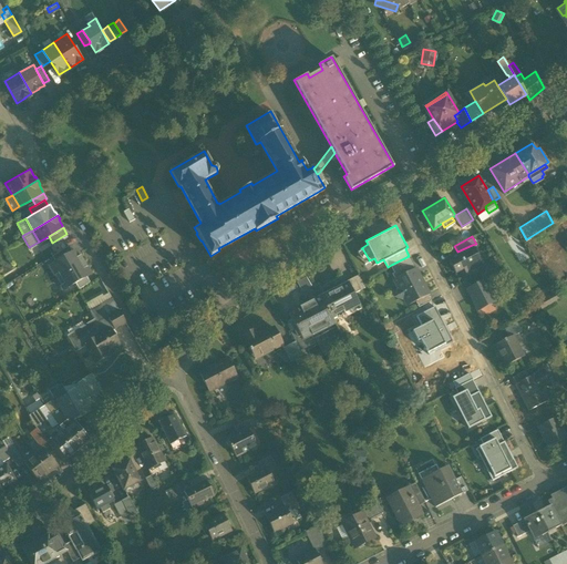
[(52,254),(55,260),(73,250),(69,244),(52,254)]
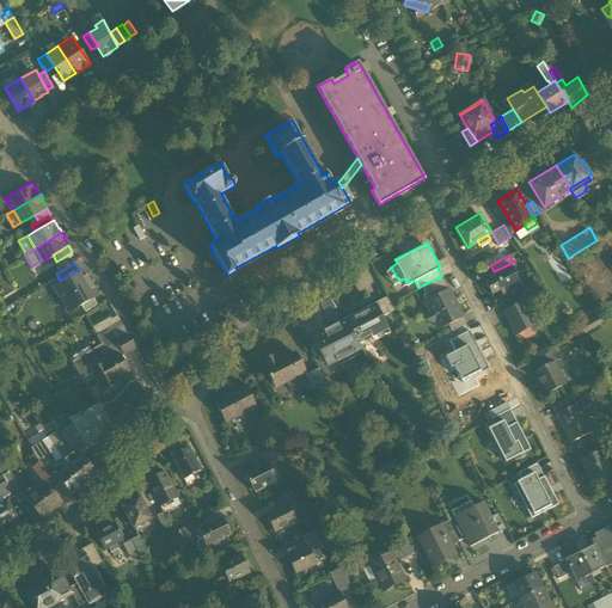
[(483,276),(491,293),(500,288),(516,280),(509,264),(494,271),(483,276)]
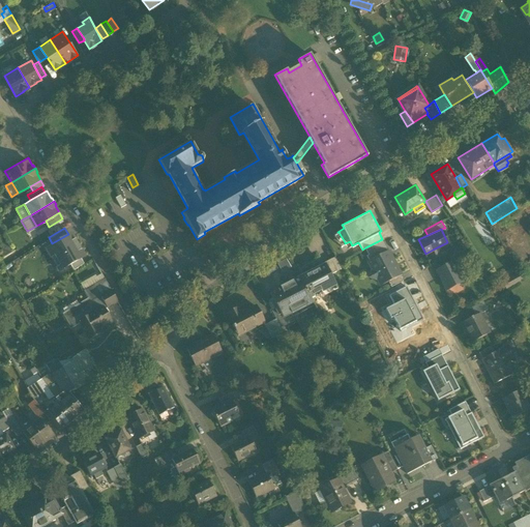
[(58,259),(63,267),(70,262),(81,257),(85,255),(71,232),(68,234),(52,243),(47,246),(53,258),(58,259)]
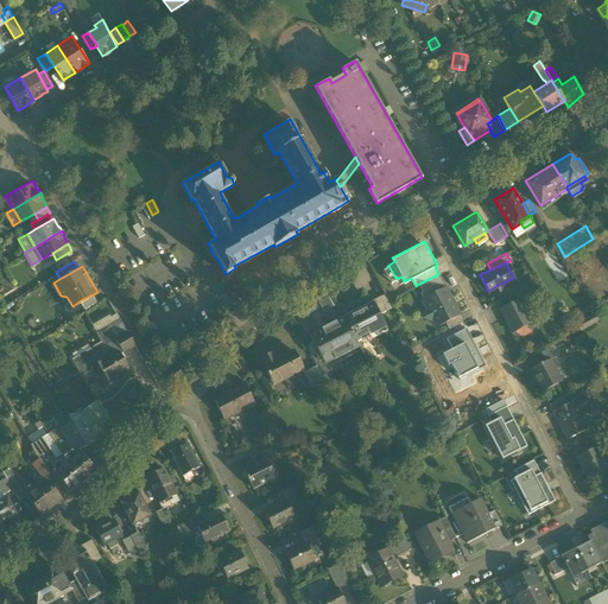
[(391,281),(396,279),(396,278),(388,266),(387,266),(384,268),(391,281)]
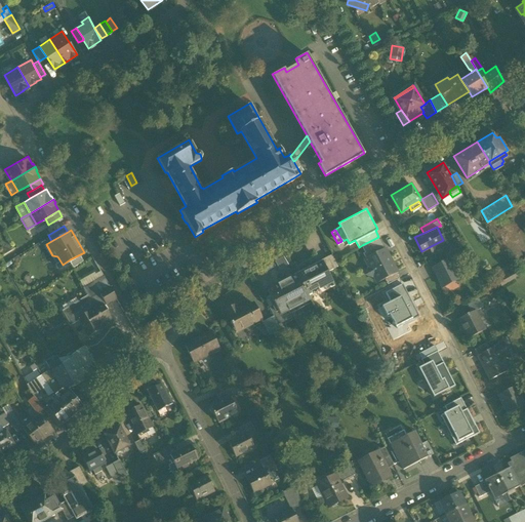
[(4,245),(7,250),(12,248),(6,237),(1,240),(3,246),(4,245)]
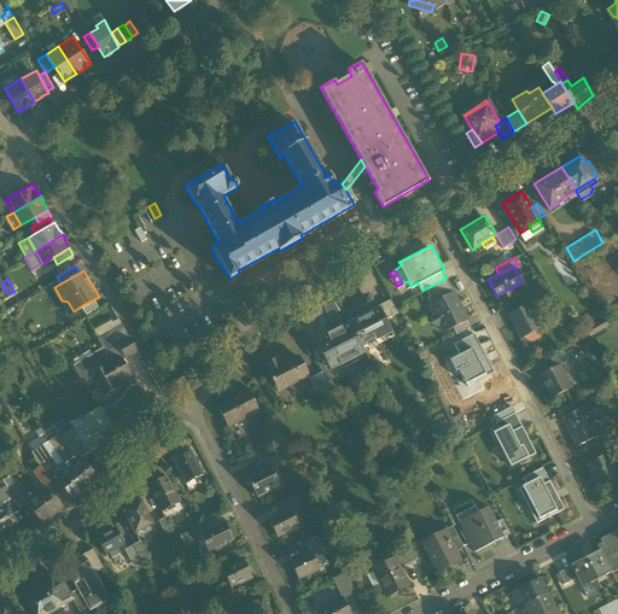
[(427,296),(430,302),(452,291),(445,279),(426,288),(430,294),(427,296)]
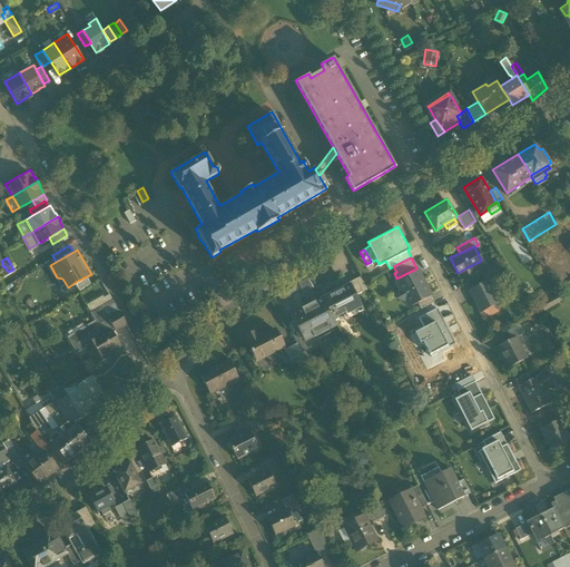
[(481,261),(465,269),(469,274),(484,266),(481,261)]
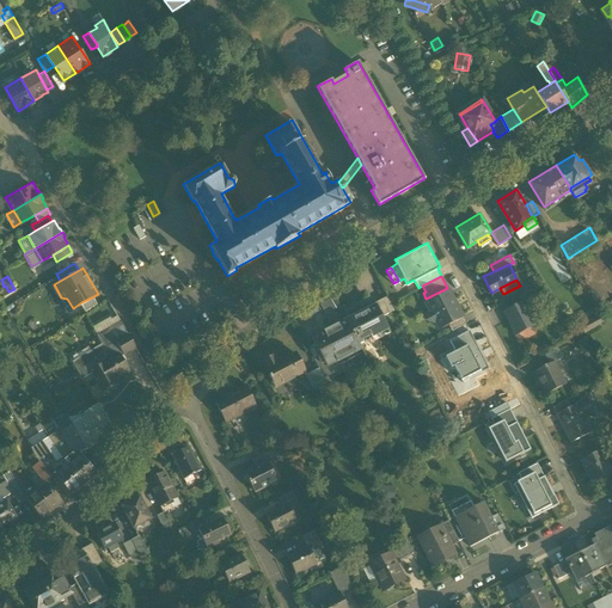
[(426,299),(430,309),(429,309),(430,311),(428,317),(434,319),(435,319),(440,327),(448,323),(461,315),(463,315),(448,287),(447,288),(426,299)]
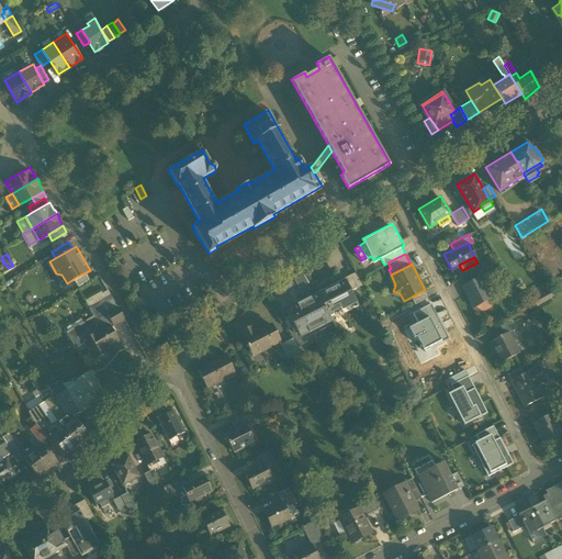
[(481,276),(481,277),(492,271),(489,264),(476,270),(480,277),(481,276)]
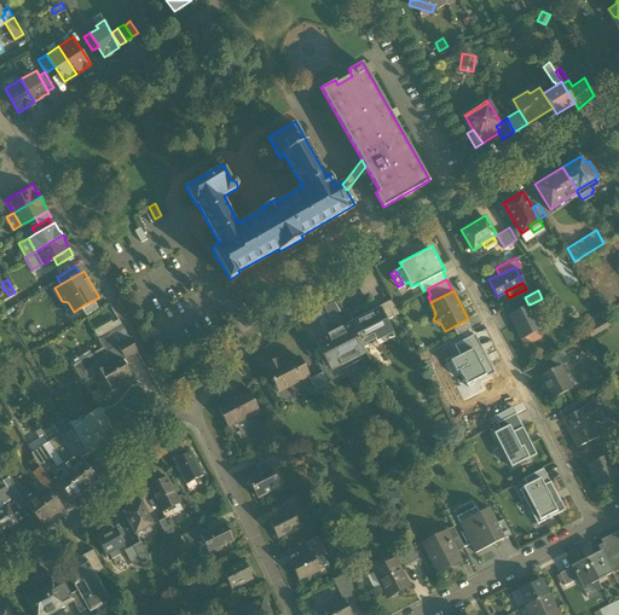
[(380,305),(386,318),(398,312),(391,297),(380,303),(379,305),(379,306),(380,305)]
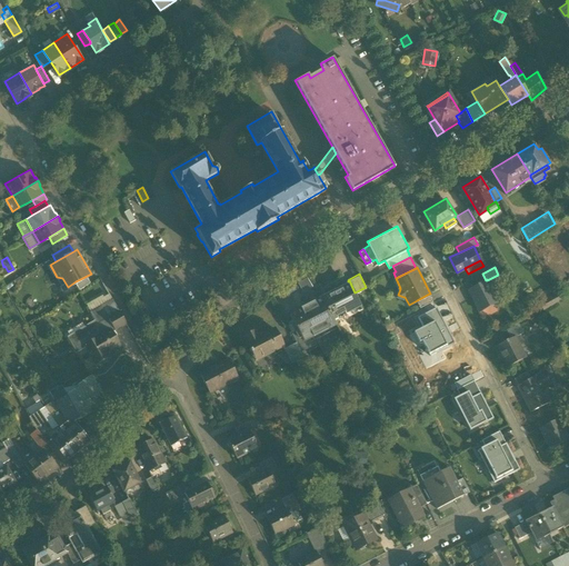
[(308,275),(298,280),(303,290),(313,285),(308,275)]
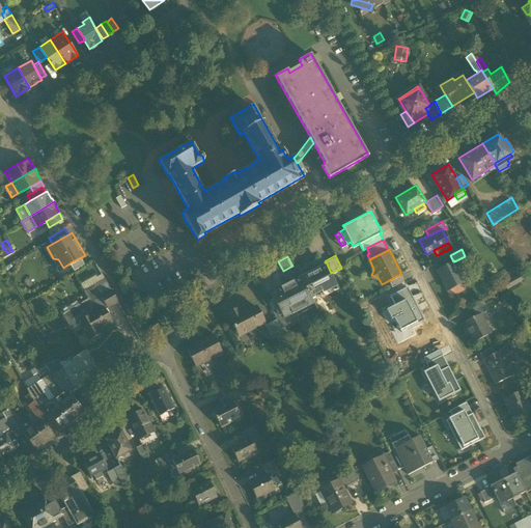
[(71,262),(74,269),(84,262),(81,257),(71,262)]
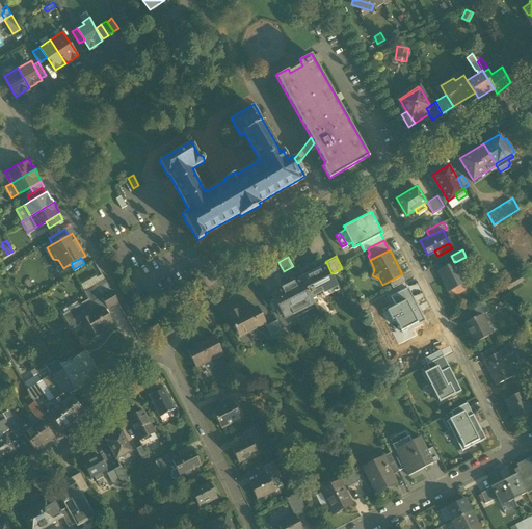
[(58,260),(53,259),(59,269),(63,268),(58,260)]
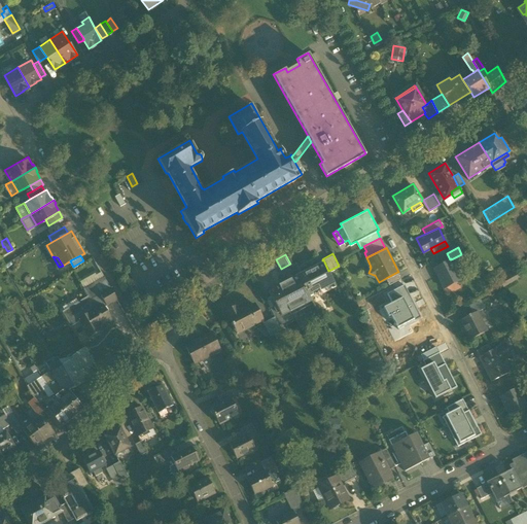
[(434,267),(445,286),(460,278),(451,259),(451,258),(450,259),(434,267)]
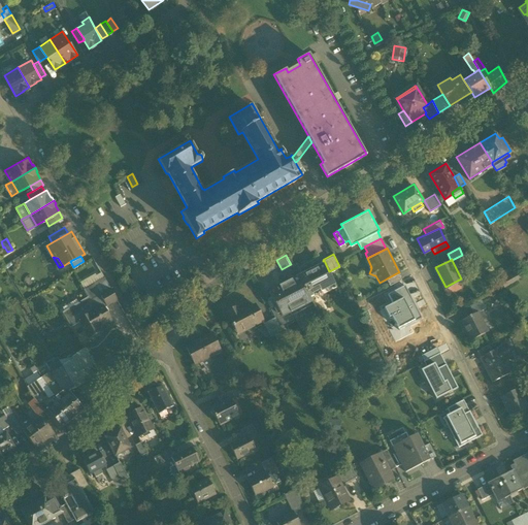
[(299,274),(309,296),(322,289),(324,292),(336,286),(329,271),(324,260),(323,261),(298,273),(299,274)]
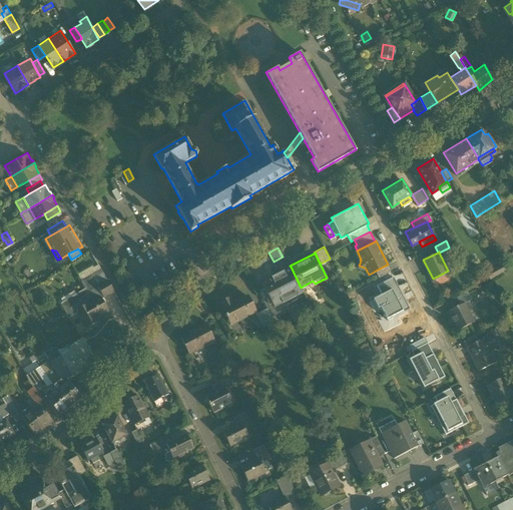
[(77,273),(81,280),(91,274),(101,268),(98,263),(93,266),(92,264),(77,273)]
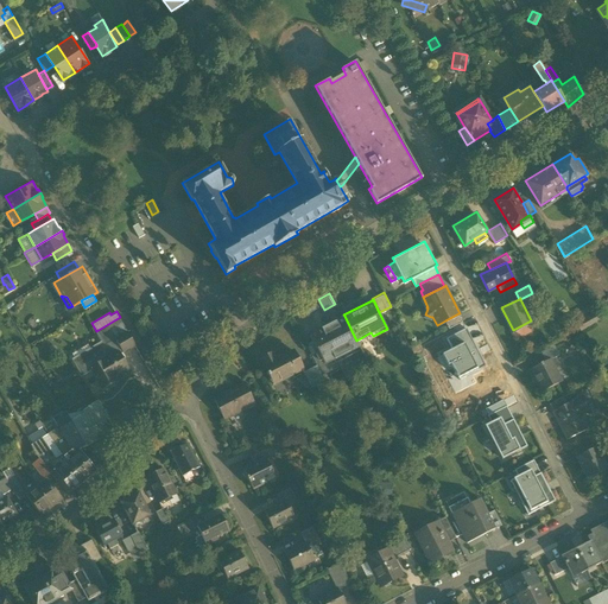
[(576,322),(580,329),(600,318),(596,311),(576,322)]
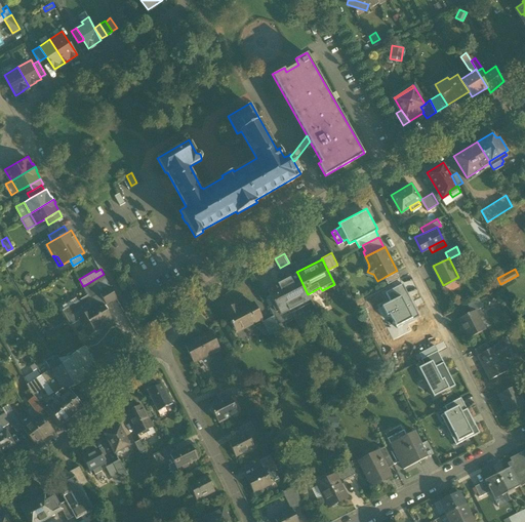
[(385,277),(388,282),(399,277),(396,271),(385,277)]
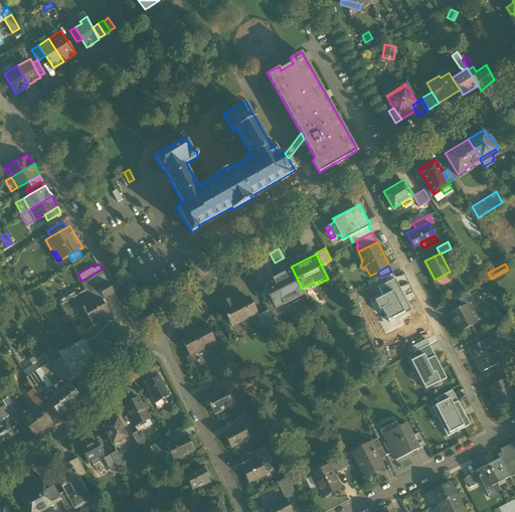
[(304,292),(302,289),(292,268),(263,283),(266,290),(270,297),(277,312),(278,313),(289,308),(286,302),(304,292)]
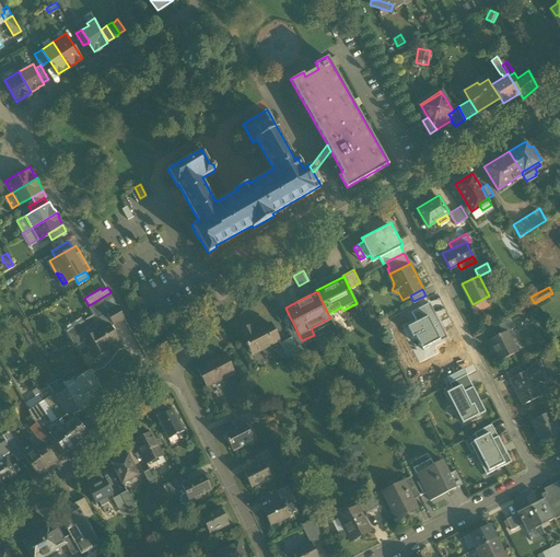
[(100,299),(113,323),(125,316),(111,292),(100,299)]
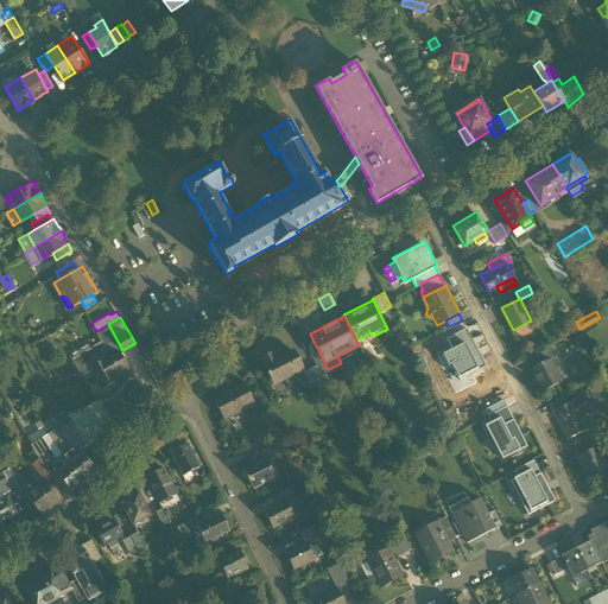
[(96,331),(111,355),(118,350),(120,353),(122,350),(108,324),(96,331)]
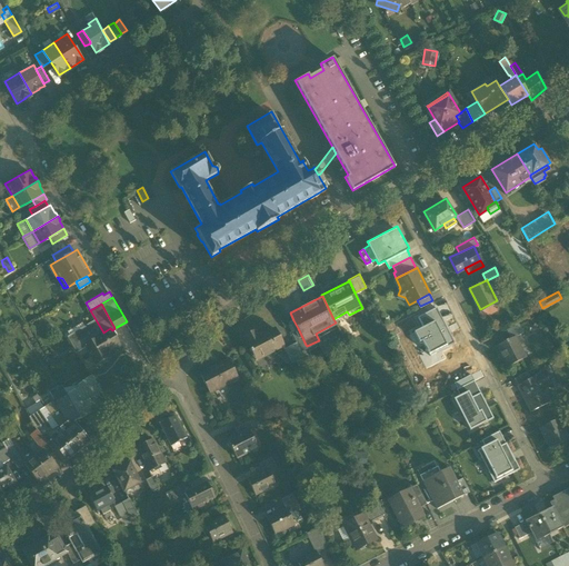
[(436,306),(418,315),(422,325),(435,319),(436,321),(442,318),(436,306)]
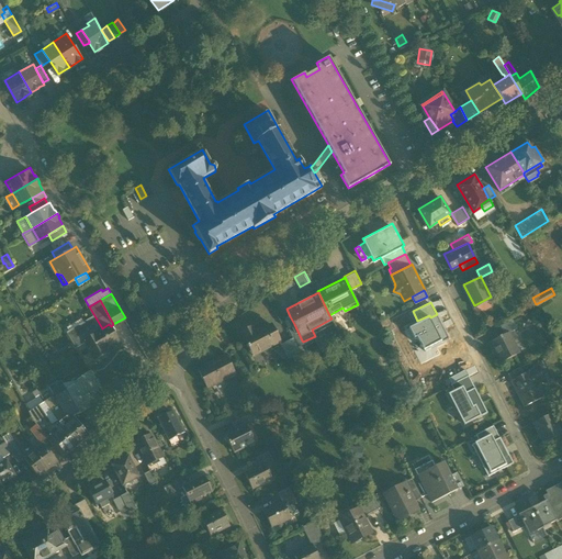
[(424,348),(425,349),(449,337),(437,314),(430,317),(441,338),(424,348)]
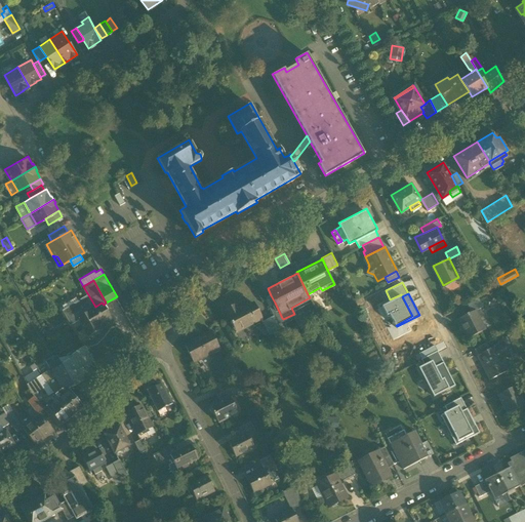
[(402,296),(401,294),(390,299),(381,305),(387,314),(390,312),(396,325),(412,316),(402,296)]
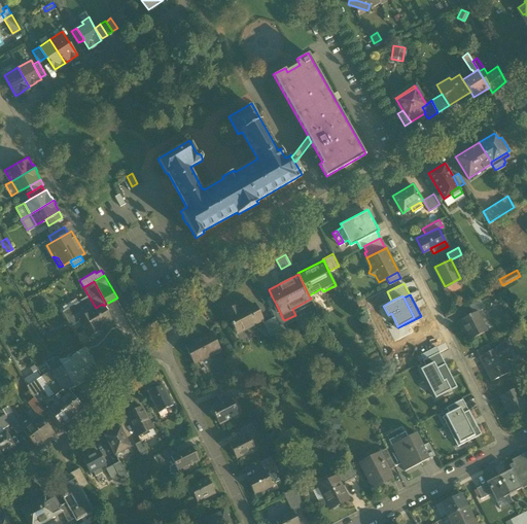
[(62,305),(65,310),(79,302),(76,297),(62,305)]
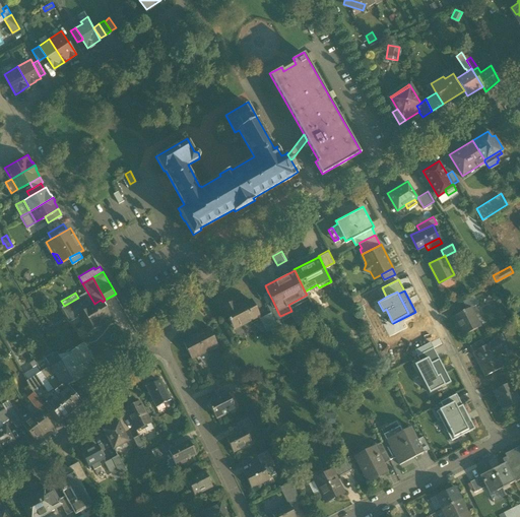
[(263,295),(266,302),(272,300),(268,293),(263,295)]
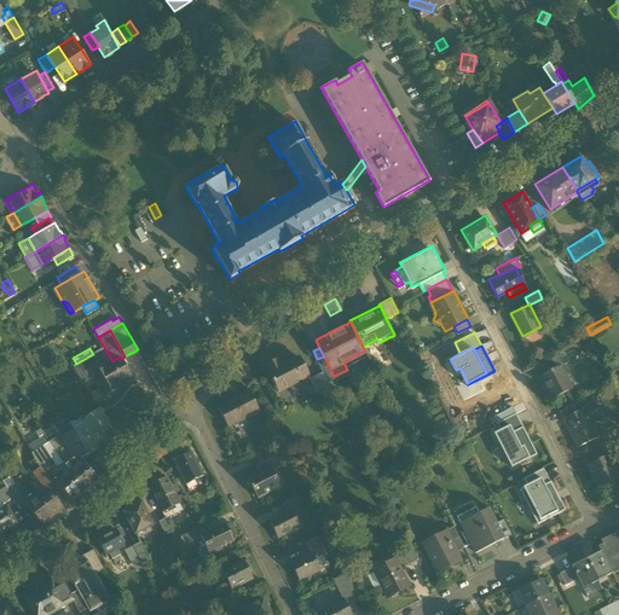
[(551,357),(556,365),(560,364),(568,359),(563,349),(551,357)]
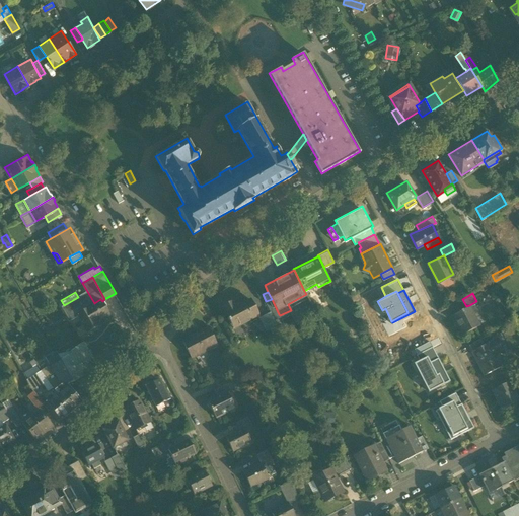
[(71,318),(78,314),(77,312),(85,307),(79,296),(78,297),(64,305),(71,318)]
